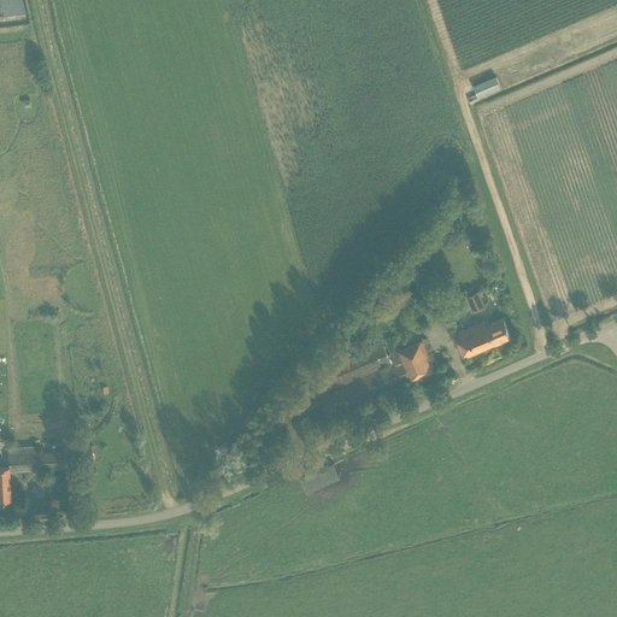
[(495,76),(472,86),(477,98),(500,88),(495,76)]
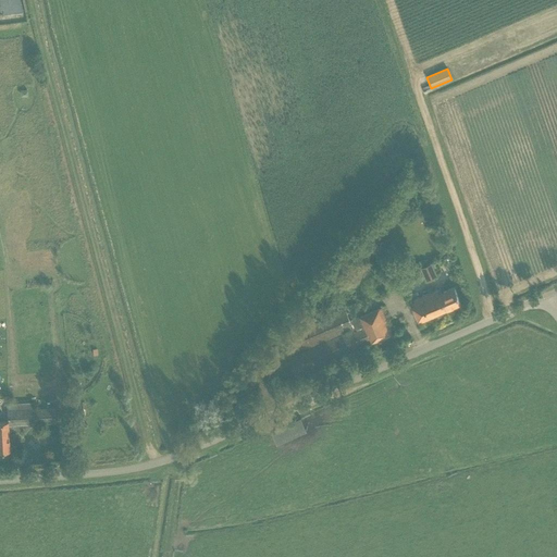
[(426,282),(436,277),(431,264),(421,269),(426,282)]
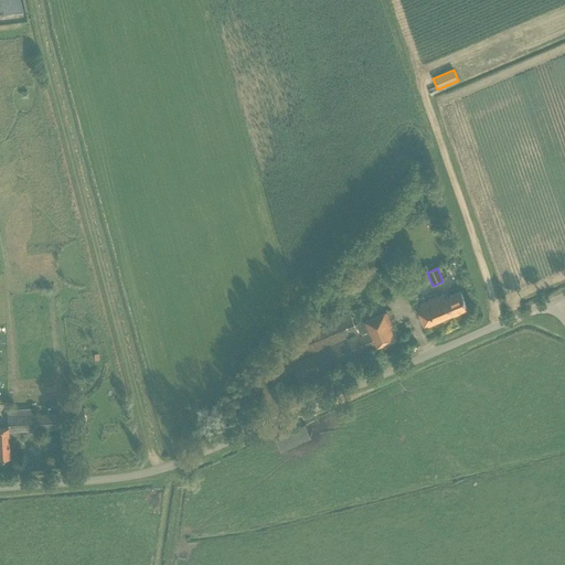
[(416,306),(420,317),(425,327),(468,308),(464,298),(460,290),(444,298),(443,295),(416,306)]
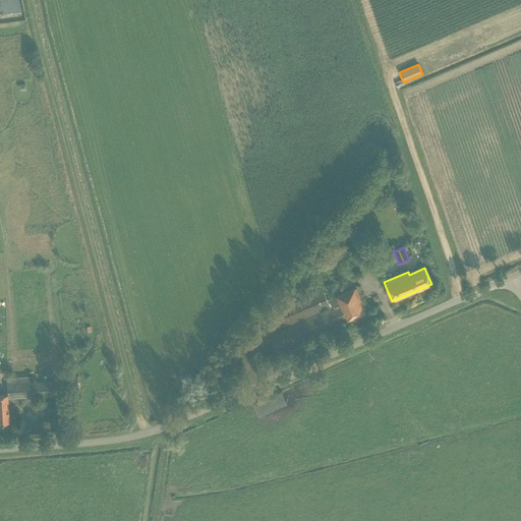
[(262,316),(272,342),(276,351),(366,312),(356,288),(327,301),(323,290),(262,316)]
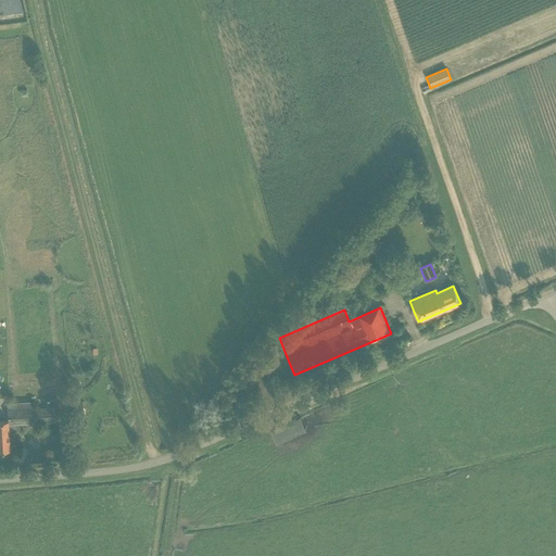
[(7,409),(8,421),(8,425),(55,422),(54,407),(33,408),(33,401),(7,402),(7,409)]
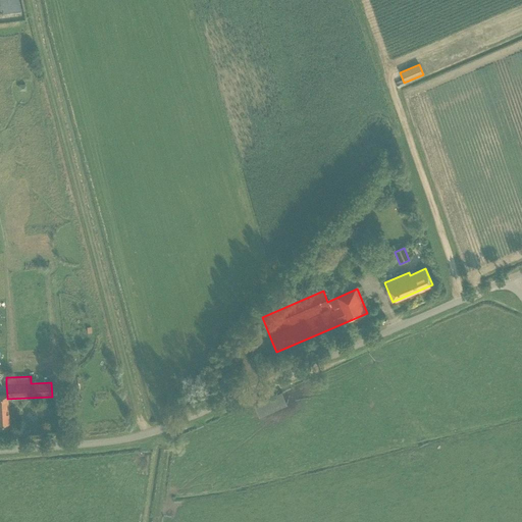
[(286,404),(281,392),(254,404),(260,417),(286,404)]
